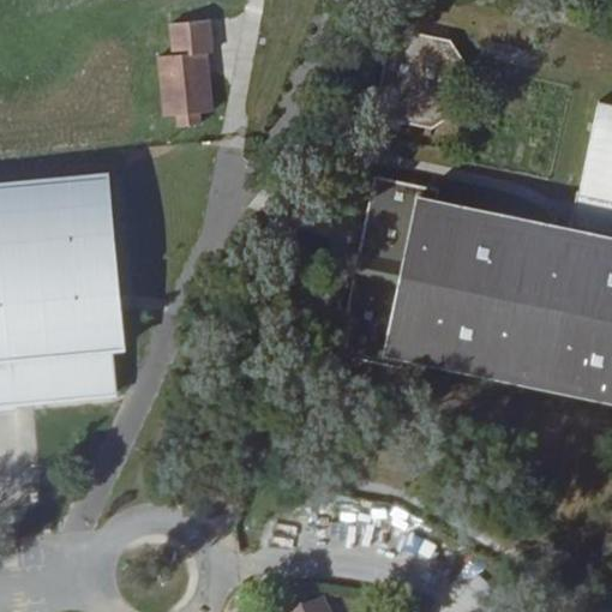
[(209,55),(208,34),(197,24),(169,25),(172,58),(157,59),(162,119),(175,118),(177,129),(198,127),(197,115),(209,115),(207,77),(201,78),(198,55),(204,55),(209,55)]
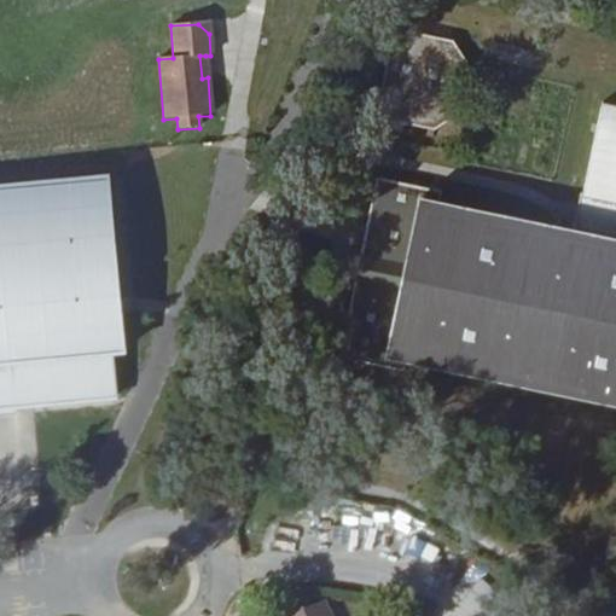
[(391,28),(373,116),(433,128),(455,114),(460,81),(464,80),(466,77),(468,75),(469,73),(469,70),(449,39),(391,28)]
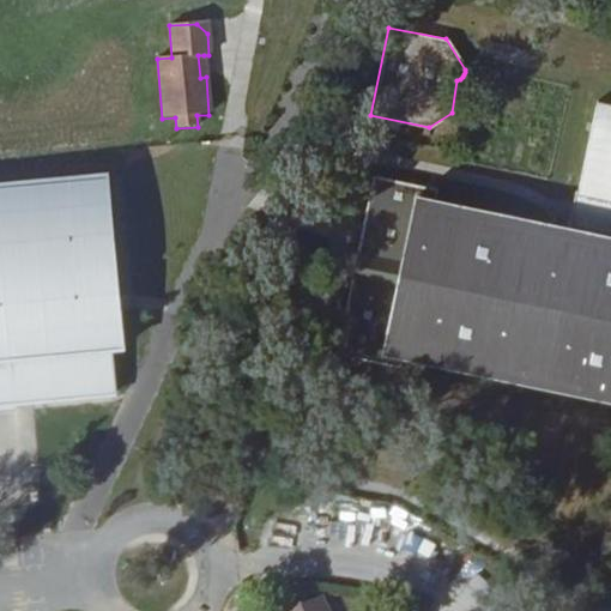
[(433,204),(434,199),(435,189),(371,176),(336,355),(399,368),(400,360),(401,354),(610,395),(610,103),(594,100),(576,191),(573,191),(567,225),(593,230),(592,236),(433,204)]
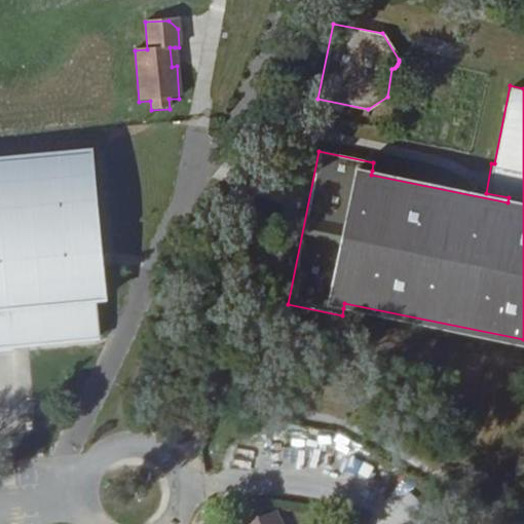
[(94,153),(0,161),(0,346),(100,338),(97,300),(108,299),(94,153)]
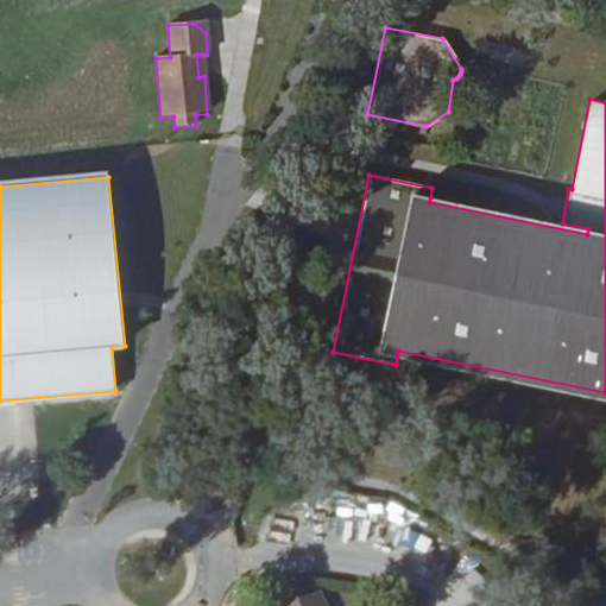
[(562,223),(430,197),(429,202),(587,234),(588,228),(562,223)]
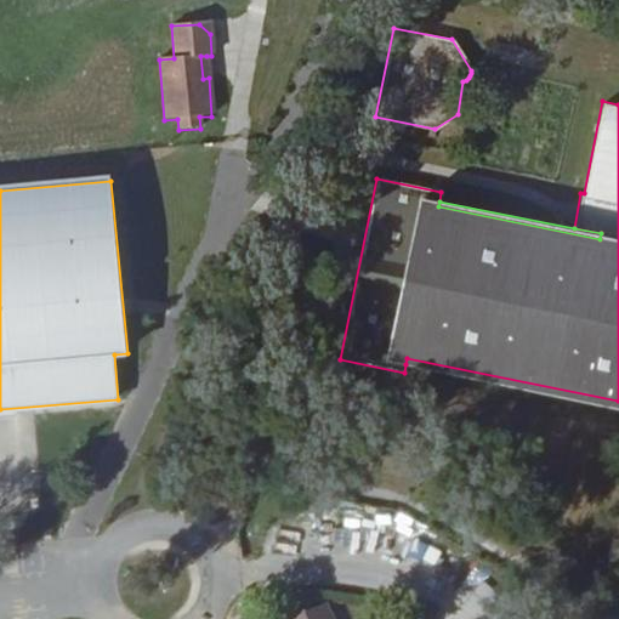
[(618,401),(407,358),(405,364),(618,407),(618,401)]
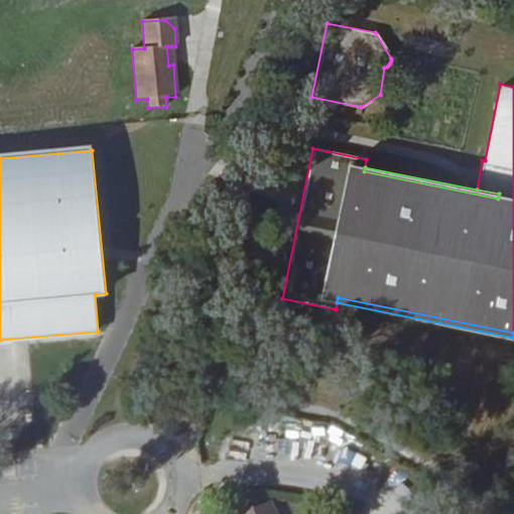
[(281,513),(273,496),(239,512),(240,513),(281,513)]
